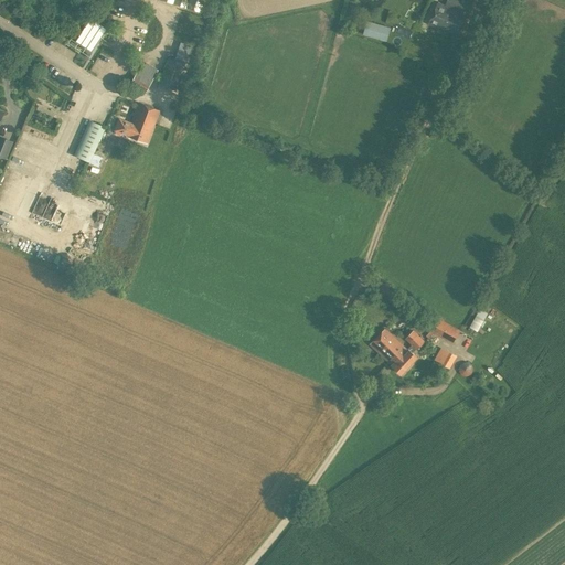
[(155,0),(194,12),(198,0),(155,0)]
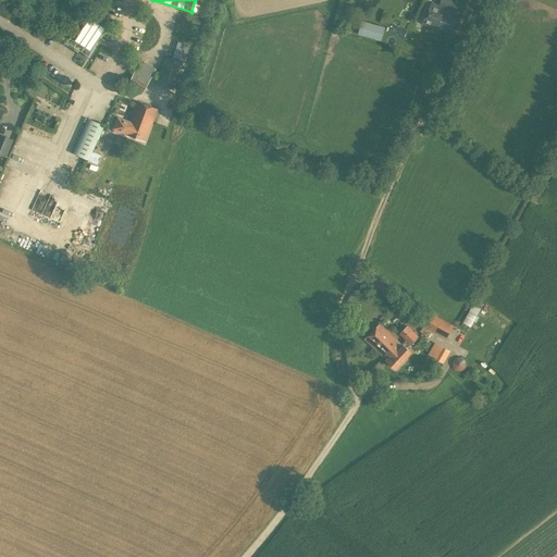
[(450,36),(467,0),(441,0),(438,5),(432,2),(422,23),(450,36)]
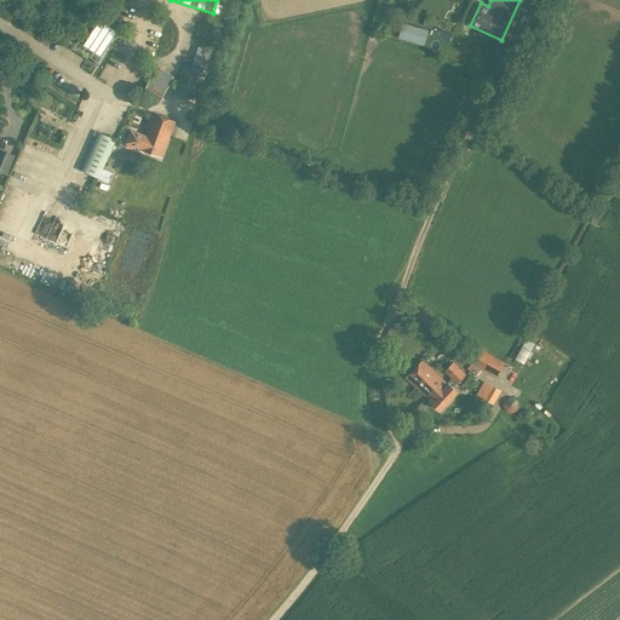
[(98,21),(82,45),(101,57),(116,33),(98,21)]
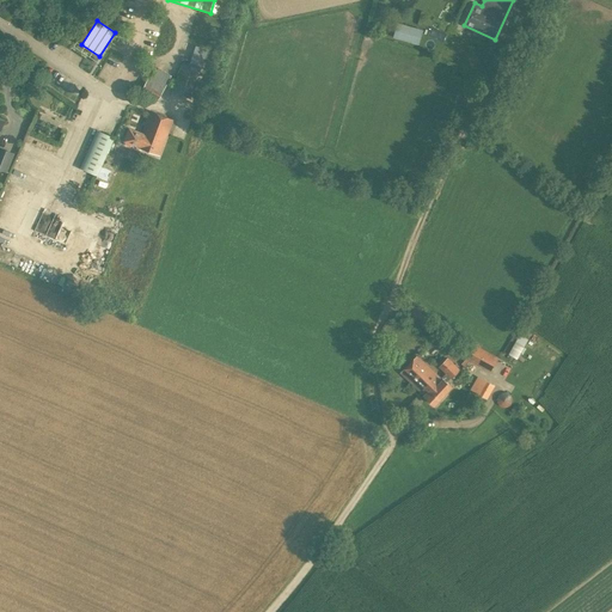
[(393,35),(420,42),(423,28),(398,20),(393,35)]
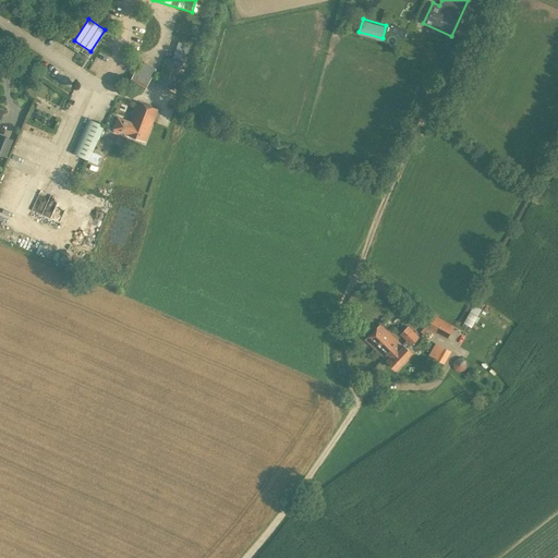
[(172,52),(184,57),(189,45),(177,40),(172,52)]
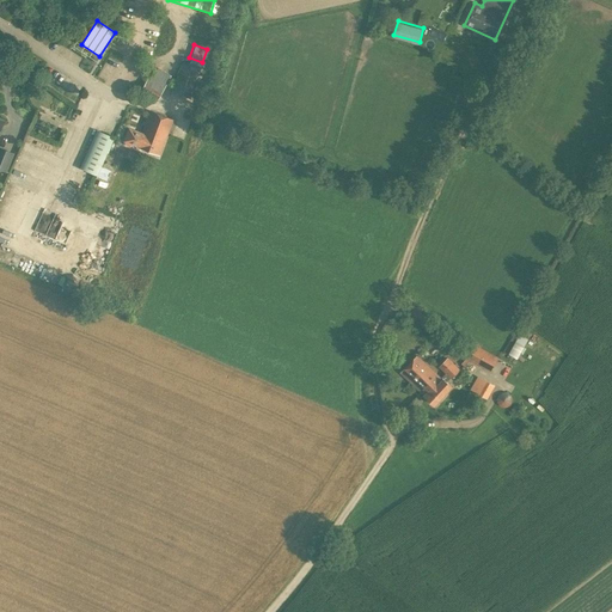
[(200,69),(182,62),(171,92),(190,98),(200,69)]
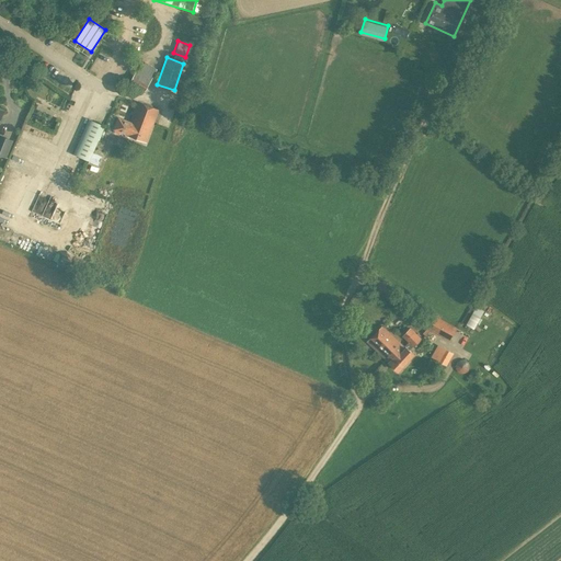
[(155,72),(139,64),(128,84),(144,93),(155,72)]
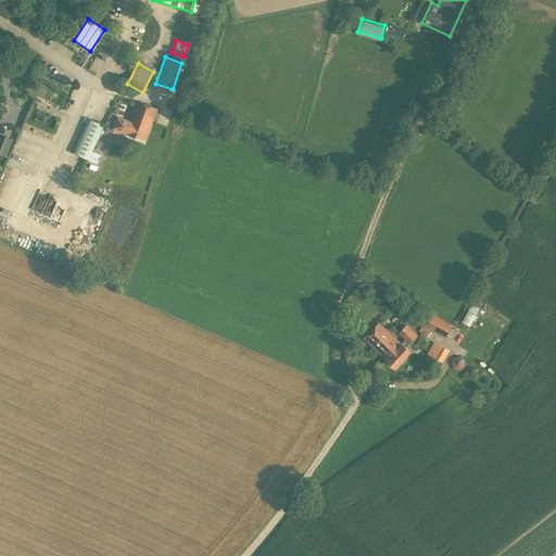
[(112,129),(144,141),(156,109),(136,101),(129,122),(116,117),(112,129)]
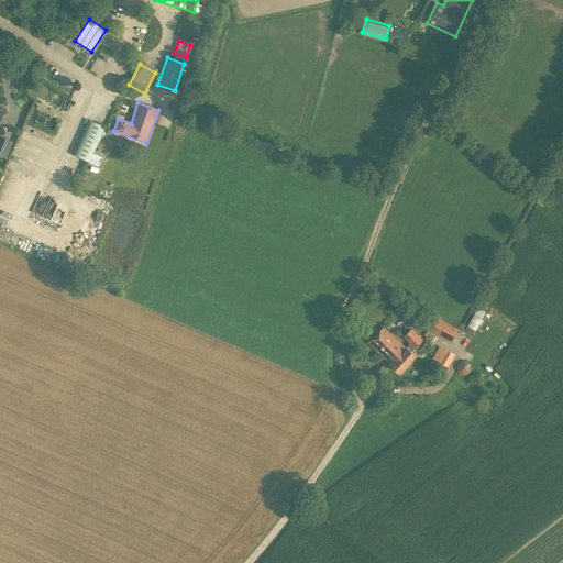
[(89,162),(105,127),(89,120),(73,155),(89,162)]
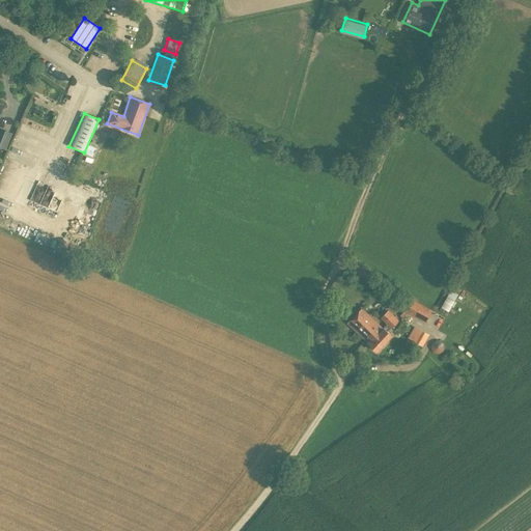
[(11,135),(0,130),(0,147),(5,150),(11,135)]
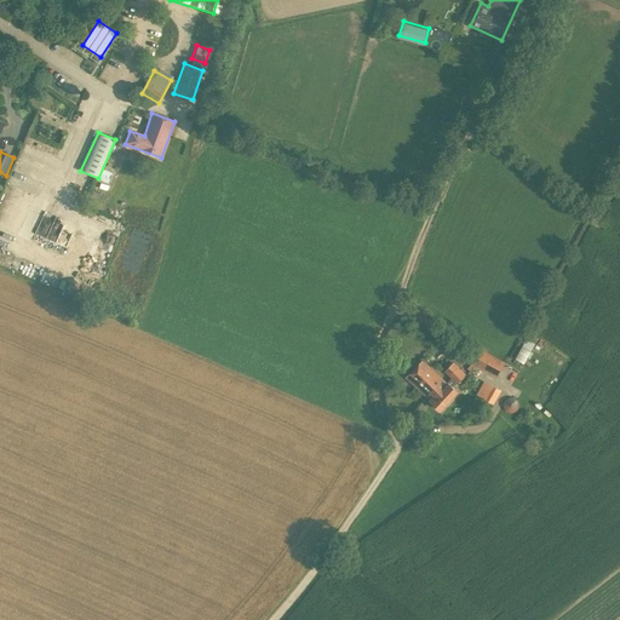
[(527,338),(522,346),(530,351),(534,343),(527,338)]
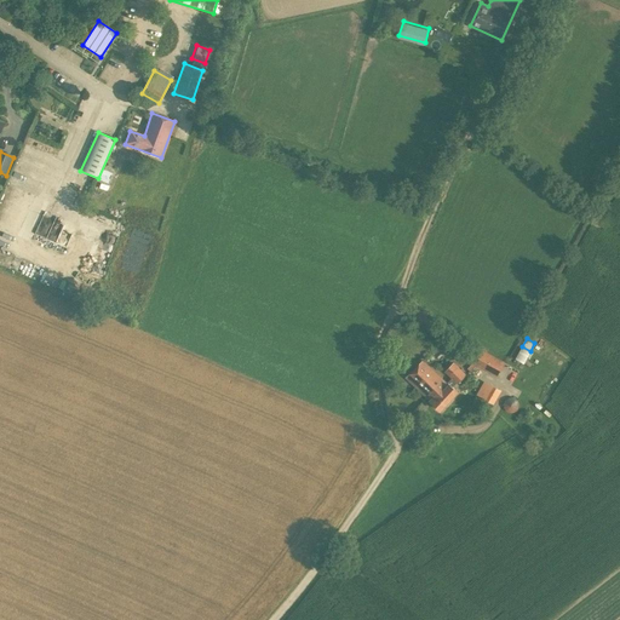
[(504,362),(478,349),(471,362),(497,377),(504,362)]
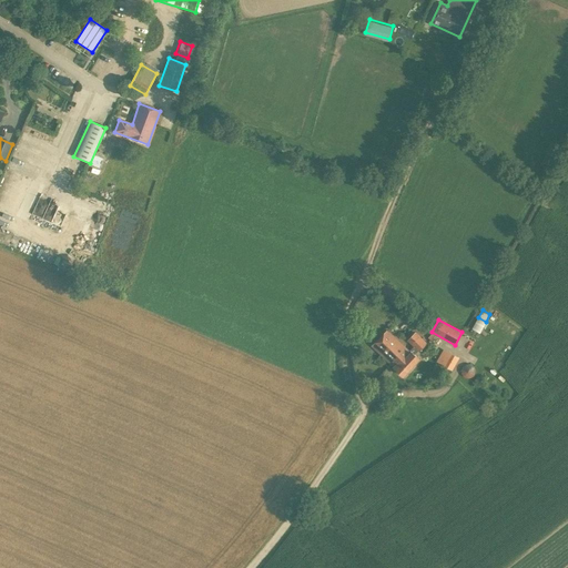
[(402,376),(419,359),(415,355),(427,343),(416,332),(407,340),(414,346),(408,352),(387,331),(372,345),(394,367),(402,376)]
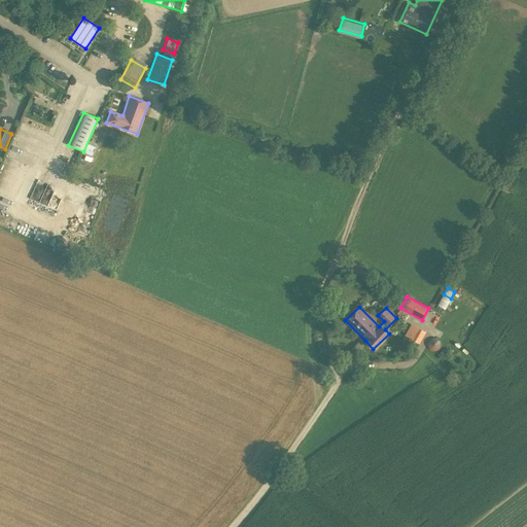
[(413,341),(419,344),(426,332),(419,328),(413,341)]
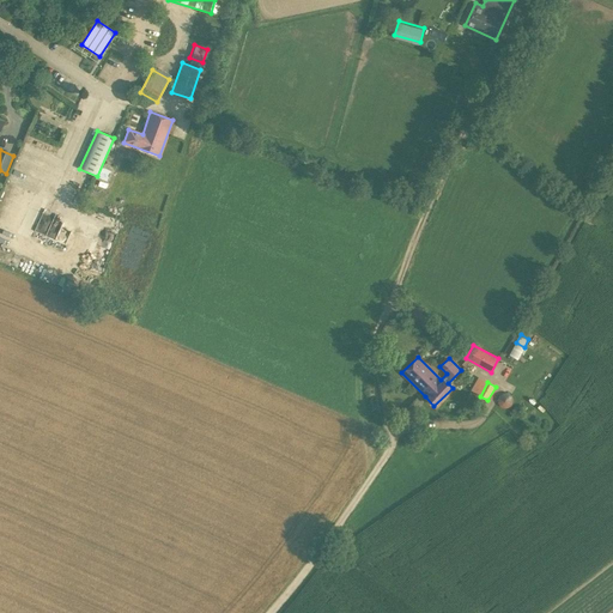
[(498,401),(504,408),(514,400),(507,393),(498,401)]
